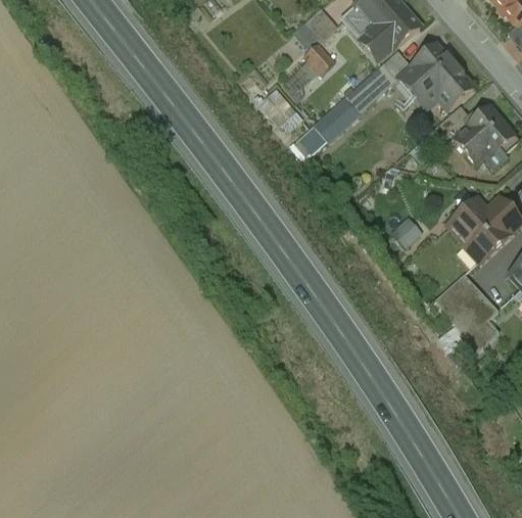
[(420,27),(396,0),(361,0),(346,12),(349,16),(342,21),(378,63),(420,27)]
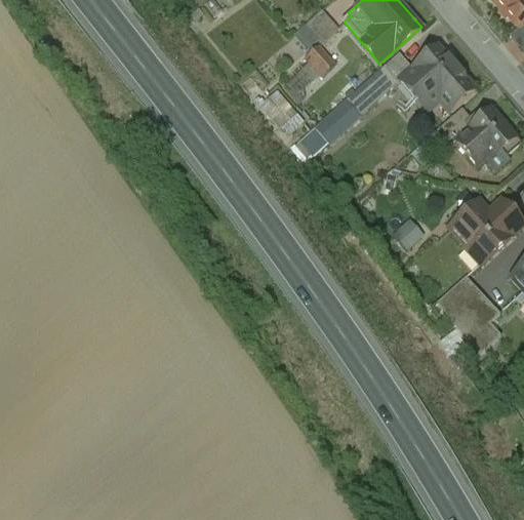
[(494,0),(499,6),(499,10),(506,16),(510,16),(519,26),(511,33),(523,47),(523,0),(494,0)]
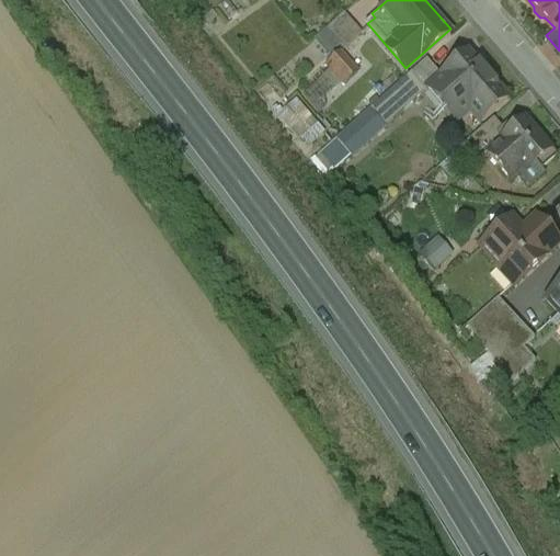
[(344,9),(326,25),(344,45),(362,29),(344,9)]
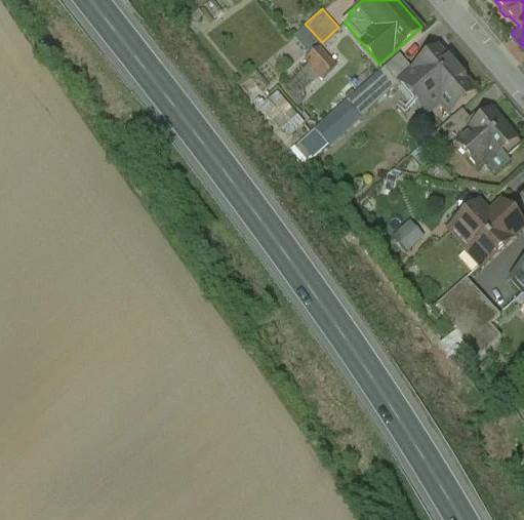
[(334,64),(318,45),(306,56),(322,75),(334,64)]
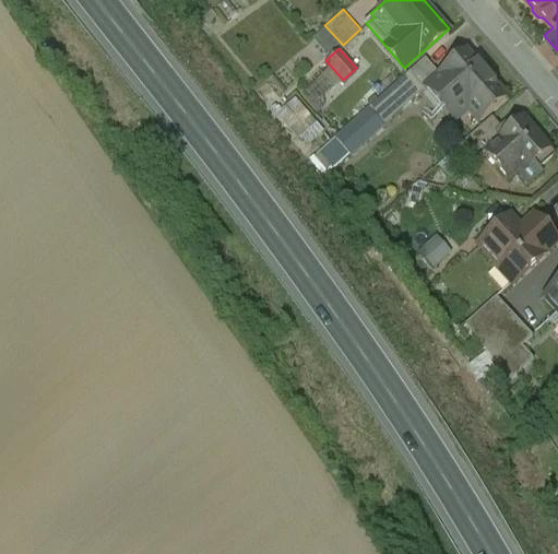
[(506,95),(466,49),(439,73),(440,74),(430,83),(456,115),(467,106),(478,119),(506,95)]
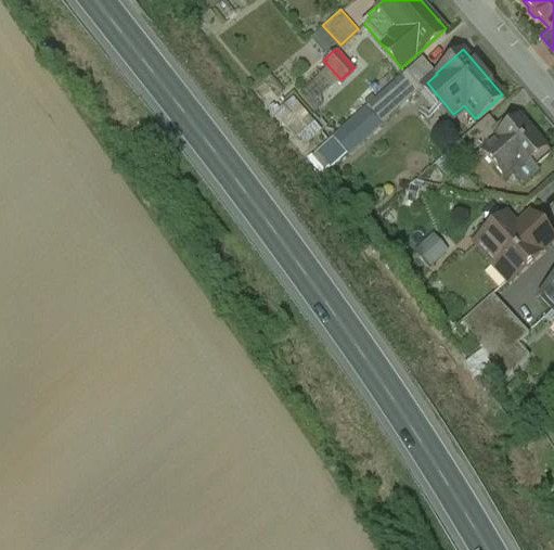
[(421,86),(406,69),(365,104),(382,120),(421,86)]
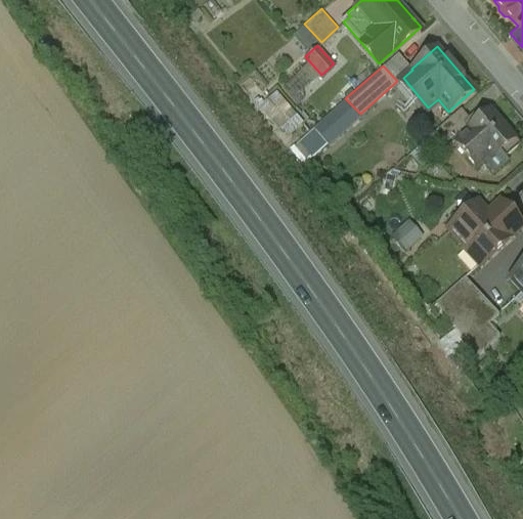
[(465,121),(470,117),(461,106),(443,122),(453,133),(451,134),(455,138),(456,138),(467,130),(466,129),(470,126),(465,121)]
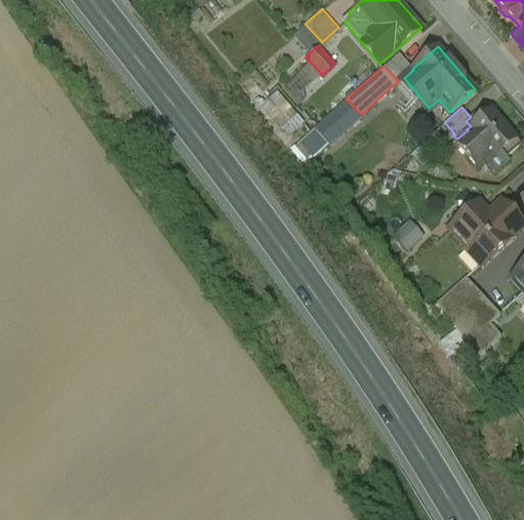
[(516,135),(491,108),(481,117),(471,126),(467,129),(468,130),(457,138),(469,152),(467,153),(477,164),(488,154),(491,157),(501,148),(507,153),(520,142),(515,136),(516,135)]
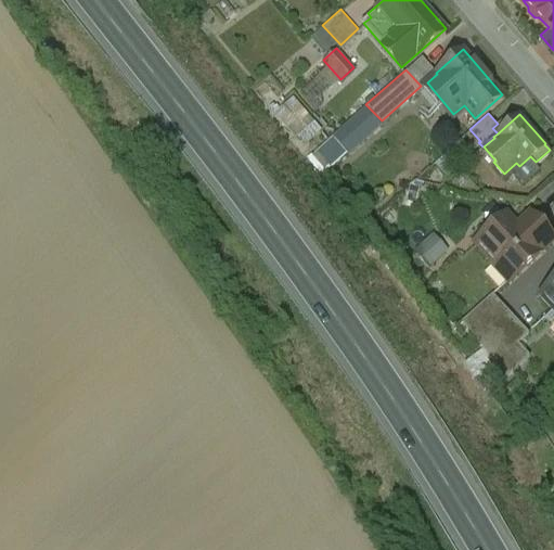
[(498,133),(509,124),(503,118),(498,124),(492,128),(498,133)]
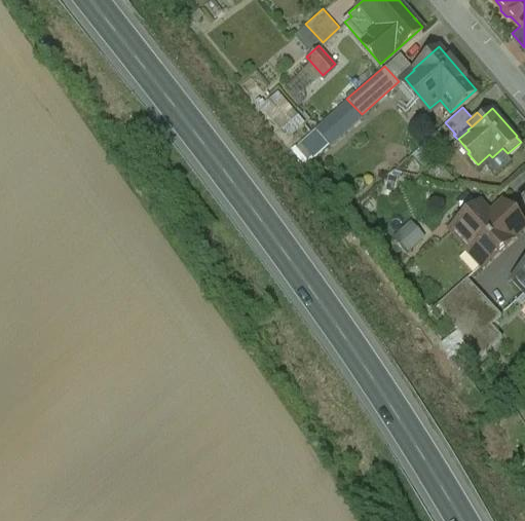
[(489,212),(480,200),(451,227),(483,262),(524,225),(501,200),(489,212)]
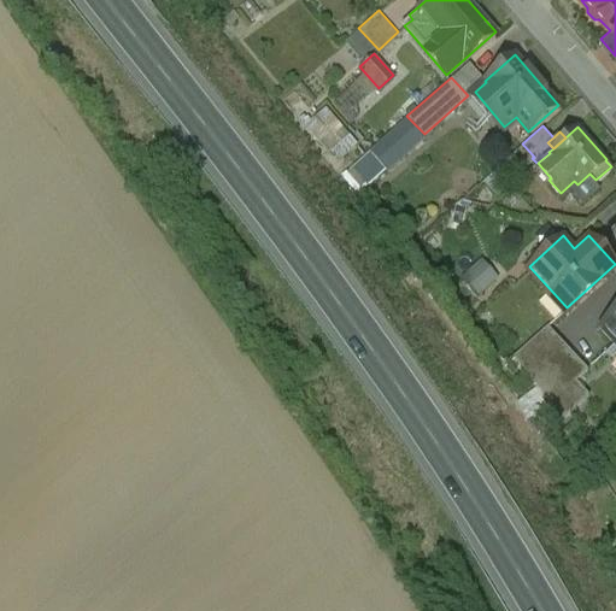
[(482,292),(502,272),(484,254),(464,272),(482,292)]
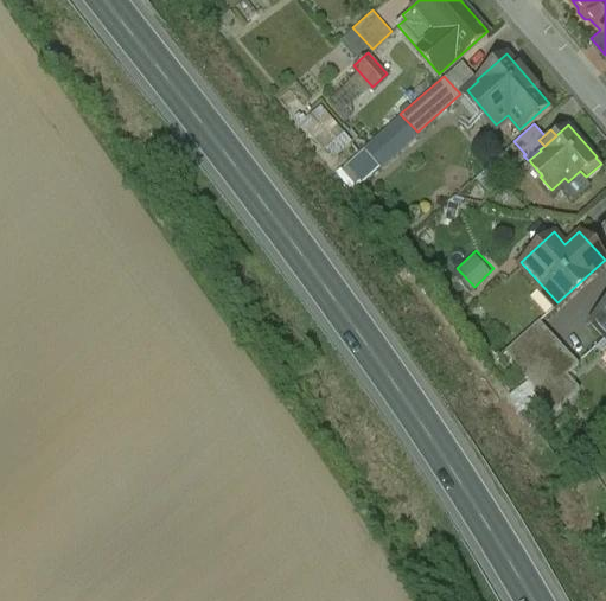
[(605,302),(589,318),(605,334),(605,302)]
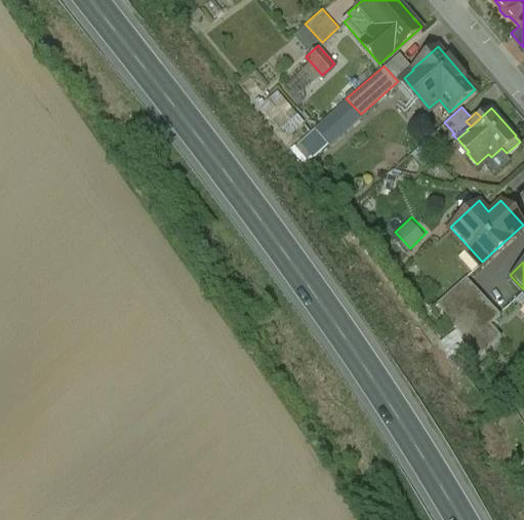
[(477,287),(466,275),(437,301),(447,314),(477,287)]
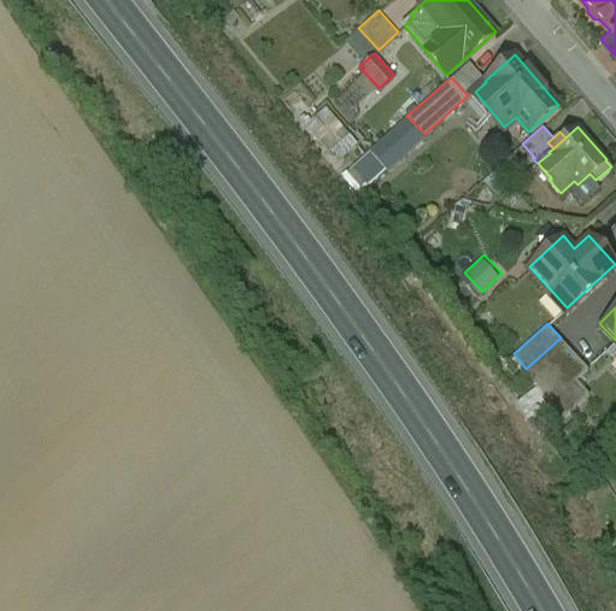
[(587,366),(561,338),(526,369),(550,401),(575,377),(587,366)]
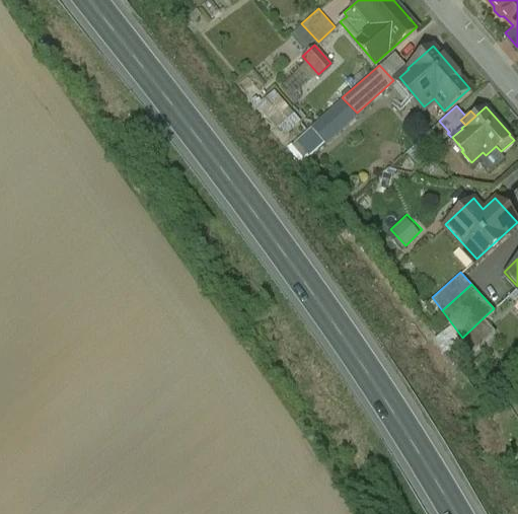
[(484,317),(462,338),(471,351),(496,331),(484,317)]
